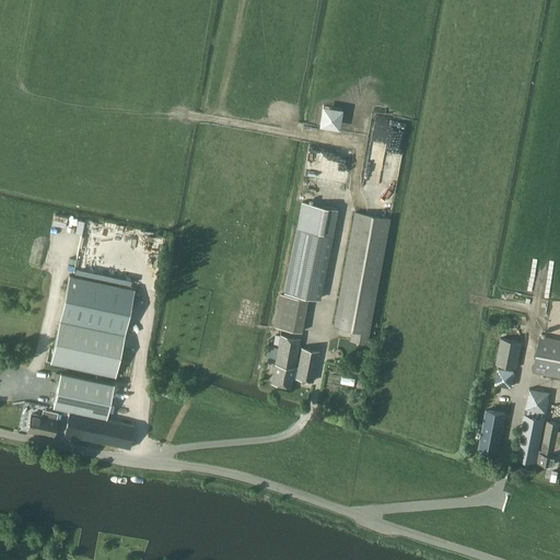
[(340,128),(343,107),(324,104),(321,125),(340,128)]
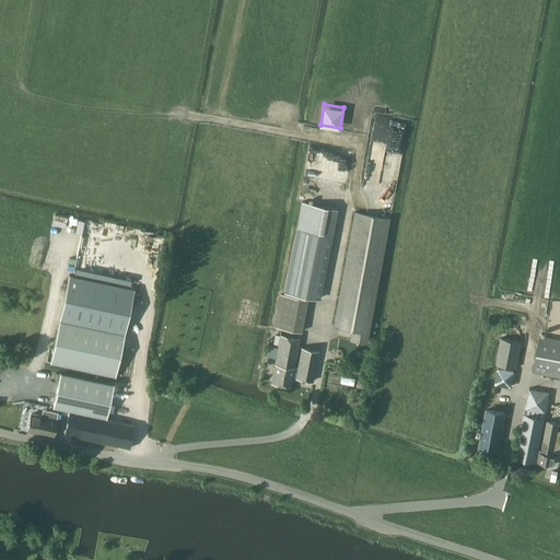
[(393,119),(387,159),(403,160),(407,121),(393,119)]
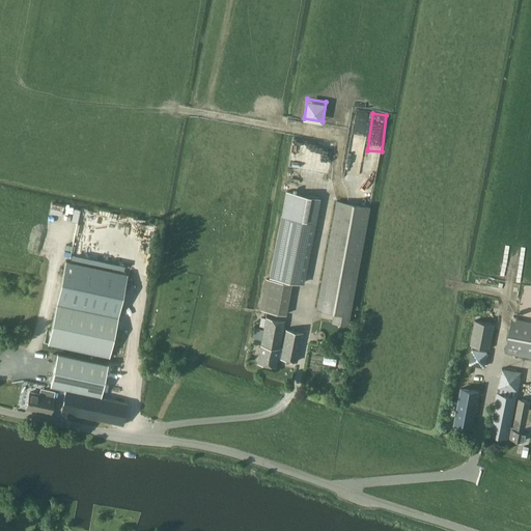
[(270,276),(302,282),(314,221),(319,197),(286,191),(270,276)]
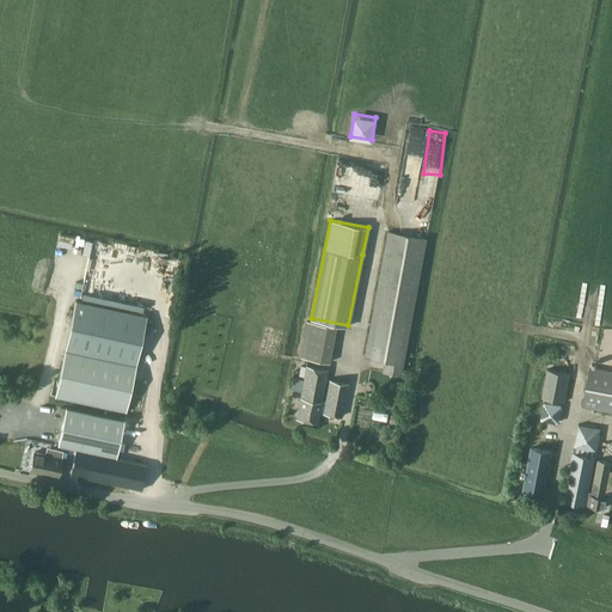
[(399,374),(427,238),(389,231),(365,356),(385,360),(383,371),(399,374)]
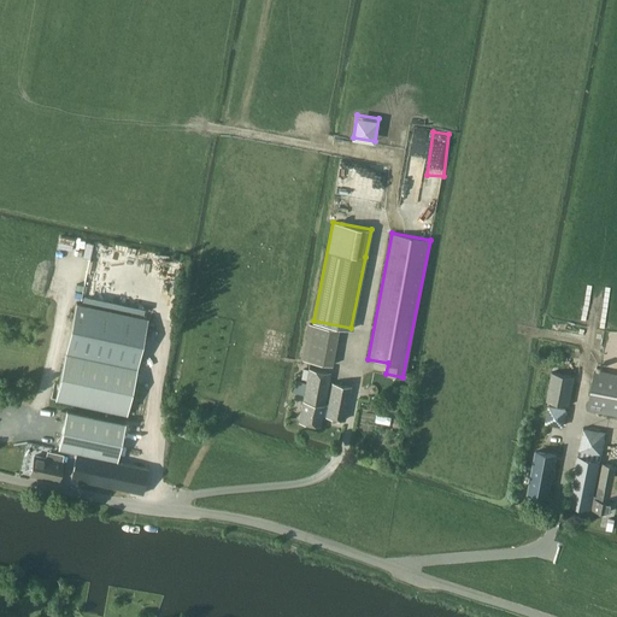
[(56,400),(128,415),(148,318),(77,303),(56,400)]
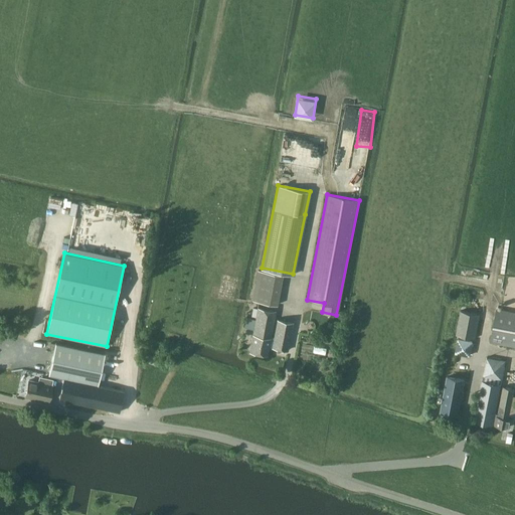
[(259,303),(277,306),(284,275),(258,270),(251,301),(259,303)]
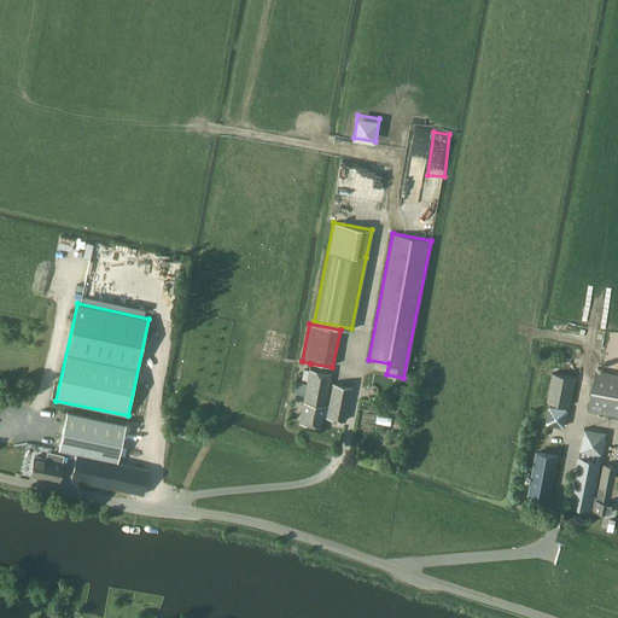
[(327,417),(347,420),(353,386),(333,383),(330,403),(326,402),(332,373),(309,368),(299,420),(321,425),(324,414),(327,415),(327,417)]
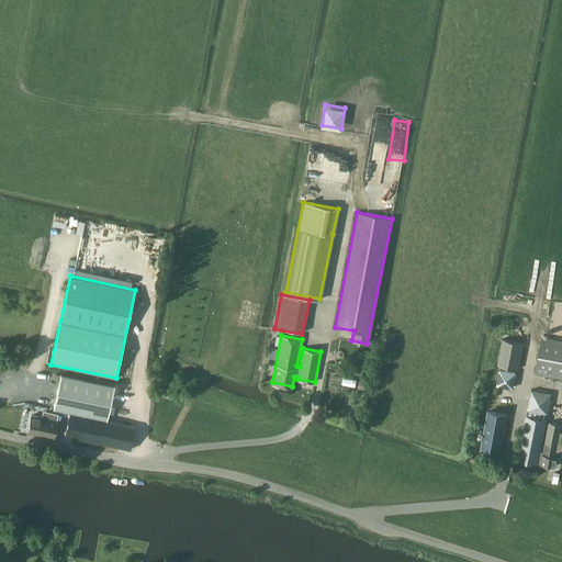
[(535,373),(561,378),(561,339),(542,336),(535,373)]
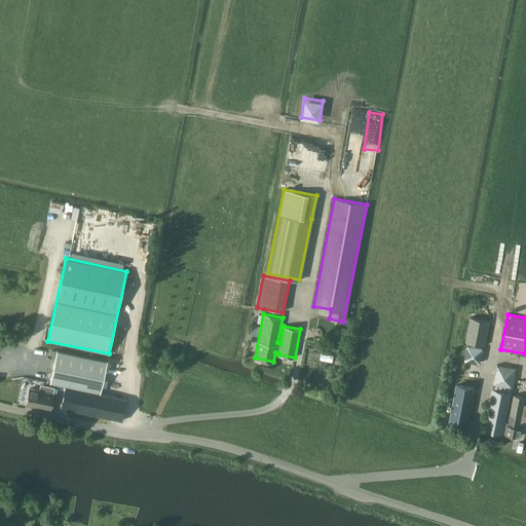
[(466,341),(485,345),(490,321),(471,316),(466,341)]
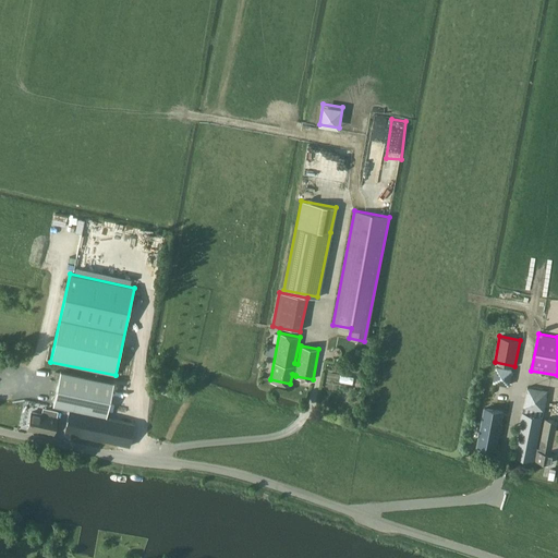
[(497,364),(494,380),(510,385),(513,368),(497,364)]
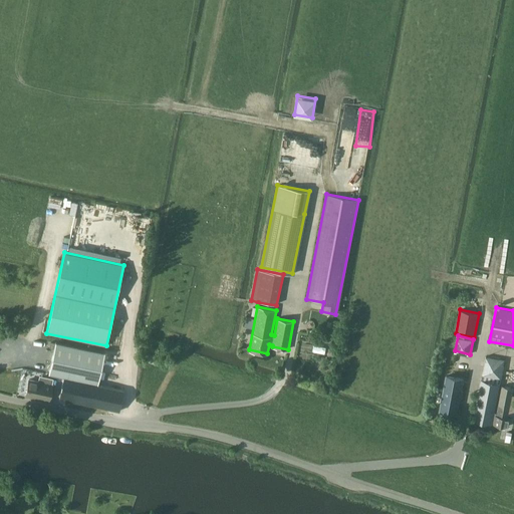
[(48,373),(98,383),(105,352),(55,341),(48,373)]
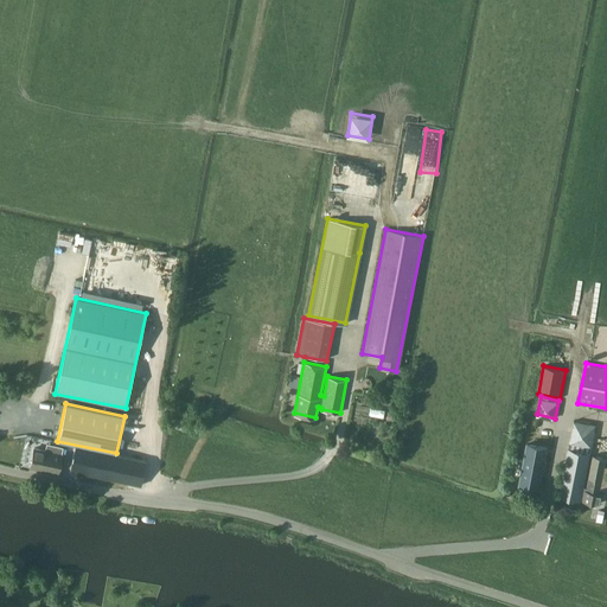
[(388,410),(384,425),(391,426),(394,411),(388,410)]
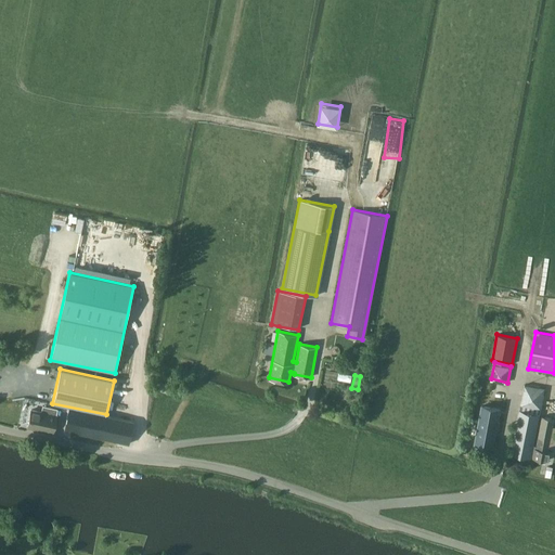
[(157,383),(155,390),(166,392),(168,386),(157,383)]
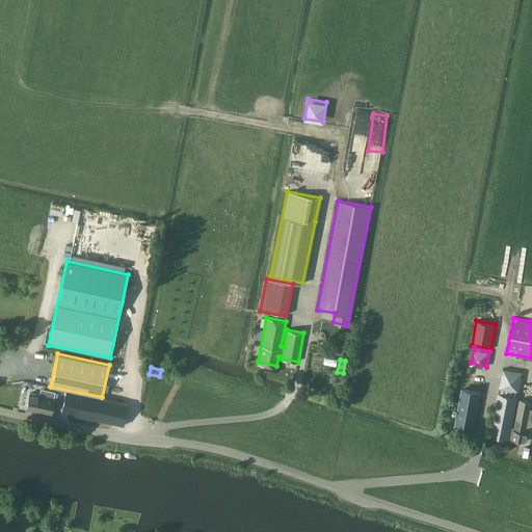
[(526,429),(531,430),(531,426),(531,408),(530,408),(531,401),(520,399),(514,427),(512,426),(517,397),(515,396),(516,392),(519,392),(523,372),(503,369),(499,388),(500,389),(490,434),(526,441),(528,431),(526,431),(526,429)]
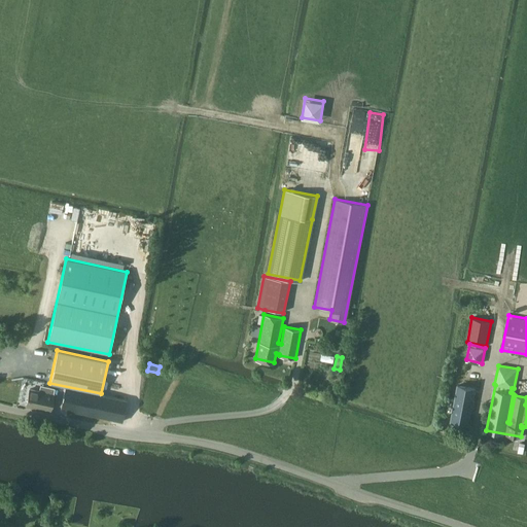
[(451,422),(467,425),(470,410),(472,410),(473,399),(472,398),(475,388),(458,385),(451,422)]
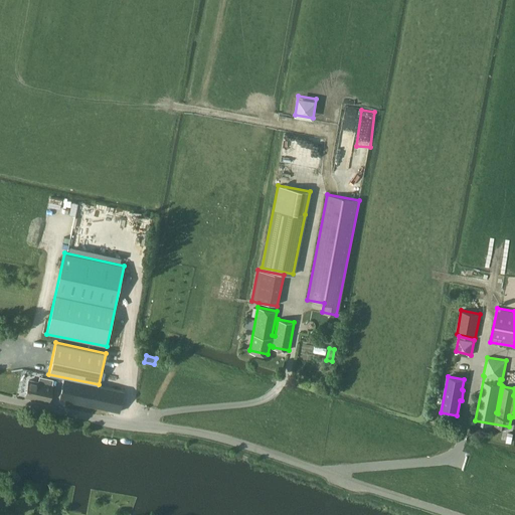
[(44,383),(29,380),(26,396),(49,400),(52,384),(51,384),(53,378),(45,377),(44,383)]
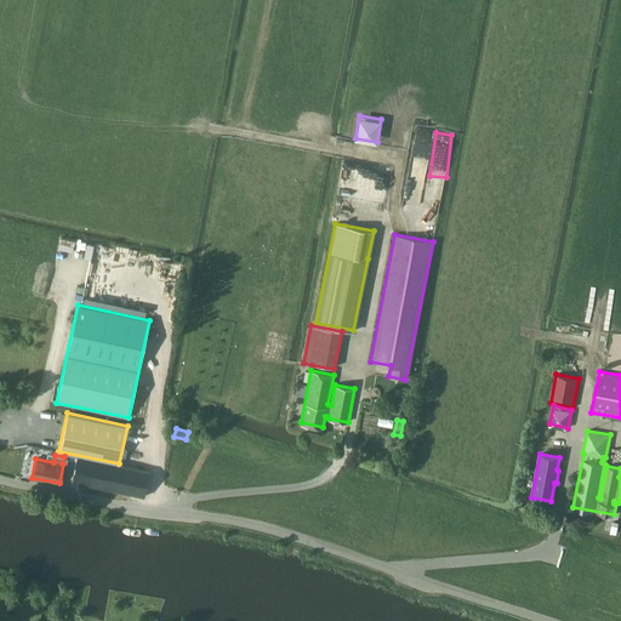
[(77,456),(72,482),(144,496),(149,472),(77,456)]
